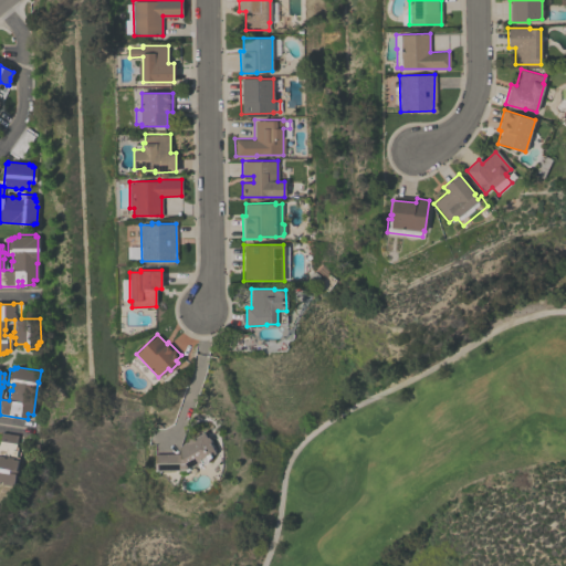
[(12,483),(12,485),(0,482),(0,438),(1,432),(18,435),(16,447),(18,447),(16,456),(19,457),(17,469),(19,470),(18,475),(16,474),(14,483),(12,483)]
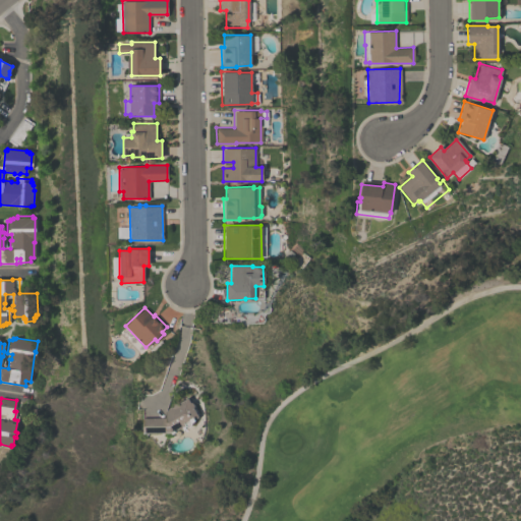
[(165,417),(165,410),(187,398),(189,402),(191,402),(193,406),(192,407),(198,416),(194,418),(194,420),(193,421),(192,422),(191,422),(191,423),(191,425),(189,426),(188,426),(187,426),(185,426),(184,425),(171,432),(142,433),(141,418),(165,417)]
